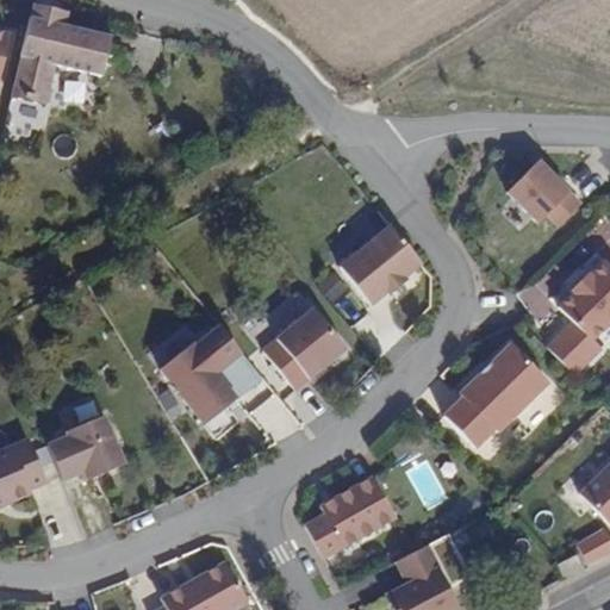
[(68,6),(42,0),(35,0),(14,85),(48,93),(57,56),(103,68),(112,29),(66,18),(68,6)]
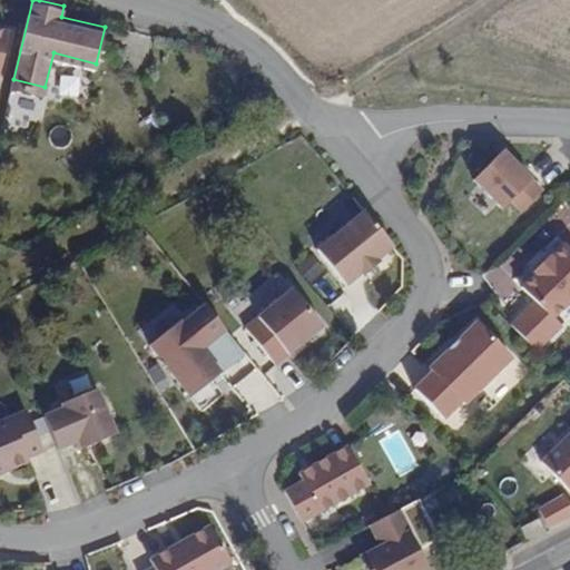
[(0,64),(9,27),(0,25),(0,64)]
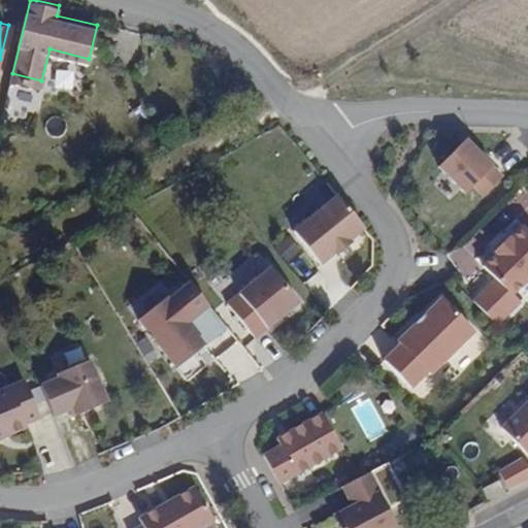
[(459,140),(432,167),(458,194),(467,186),(477,196),(496,177),(459,140)]
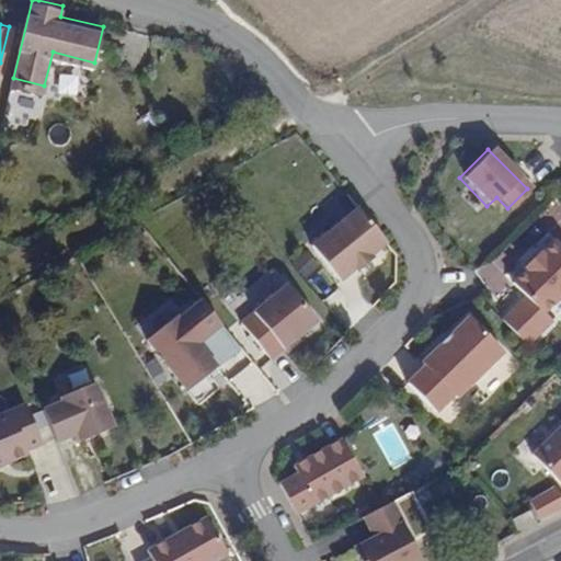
[(312,245),(341,281),(386,243),(343,193),(323,209),(336,226),(312,245)]
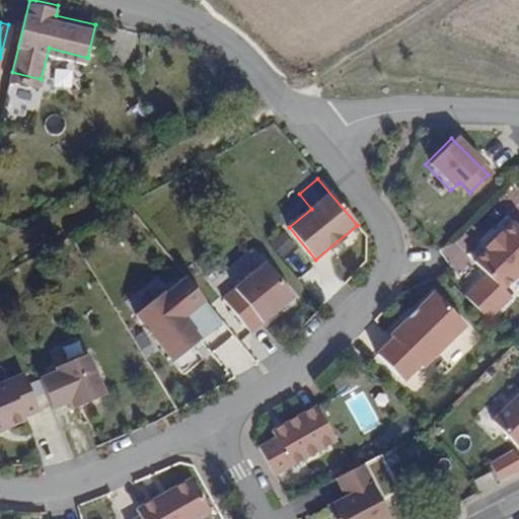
[(518,223),(514,218),(475,258),(503,285),(518,269),(518,223)]
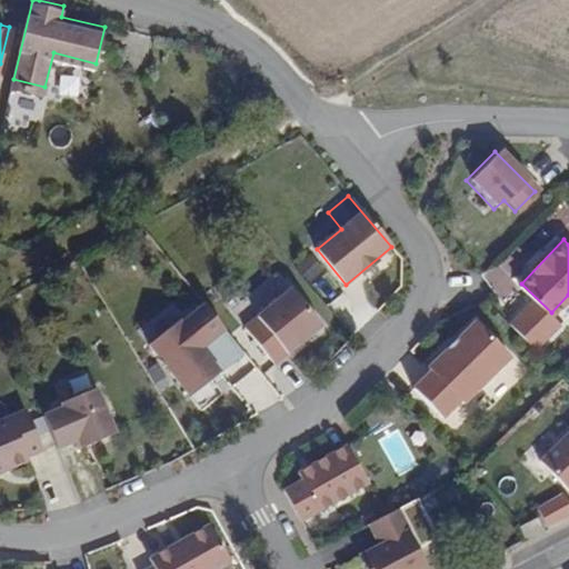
[(291,290),(245,329),(272,362),(319,323),(291,290)]
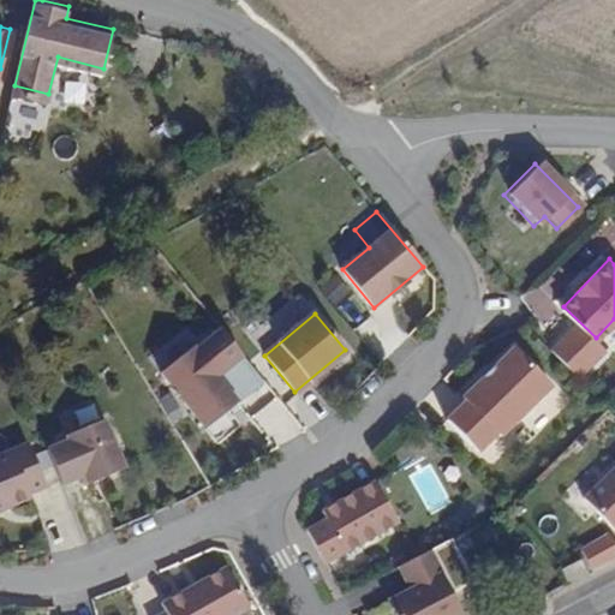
[(195,346),(163,371),(206,425),(238,400),(218,375),(243,356),(221,329),(197,348),(195,346)]
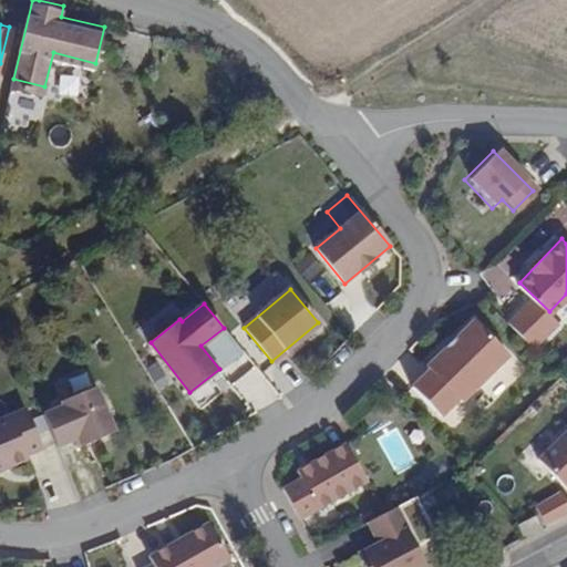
[(413,385),(440,416),(506,357),(473,319),(424,363),(431,370),(413,385)]
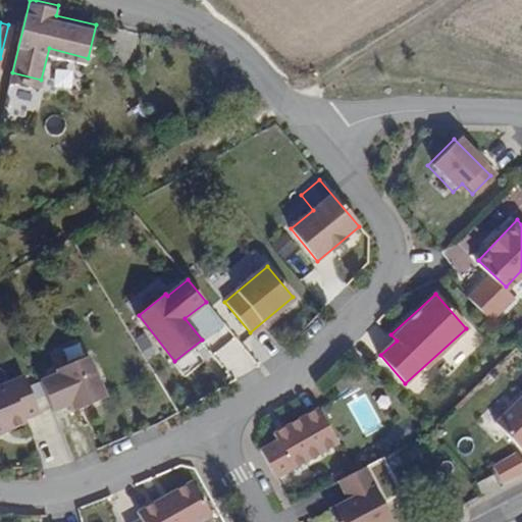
[(227,377),(253,361),(237,336),(212,353),(227,377)]
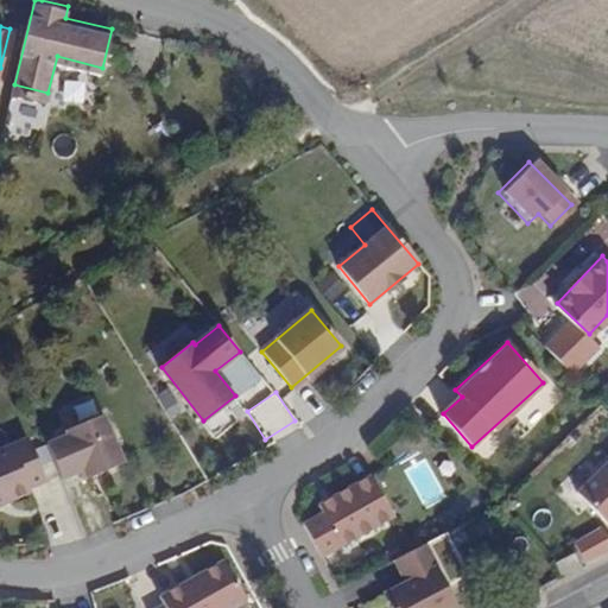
[(100,416),(49,437),(63,472),(80,464),(84,477),(119,463),(100,416)]
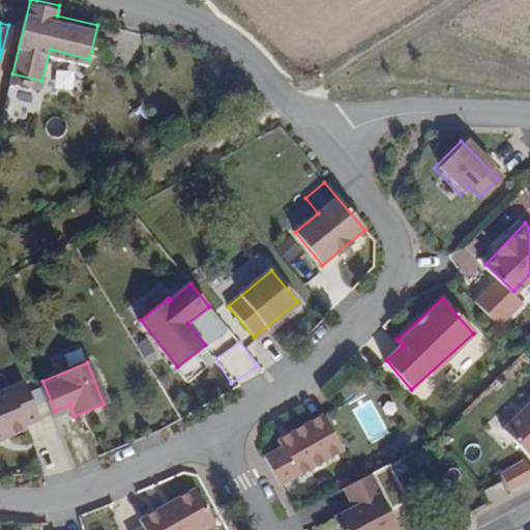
[(25,381),(0,390),(0,437),(41,421),(25,381)]
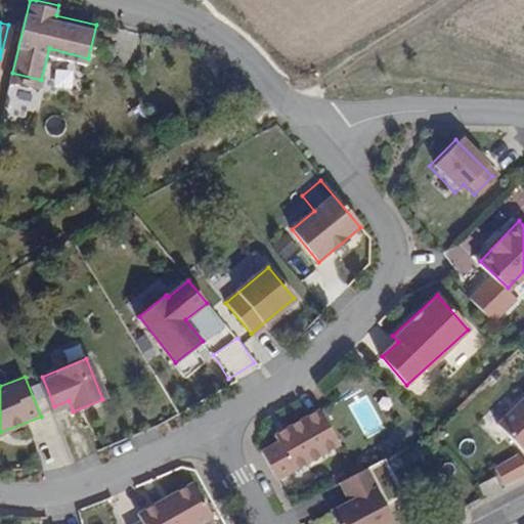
[(349,404),(366,434),(382,426),(364,396),(349,404)]
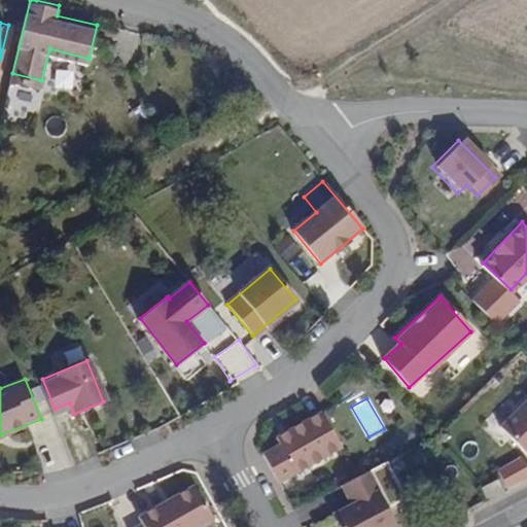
[(526,403),(499,431),(523,456),(526,452),(526,403)]
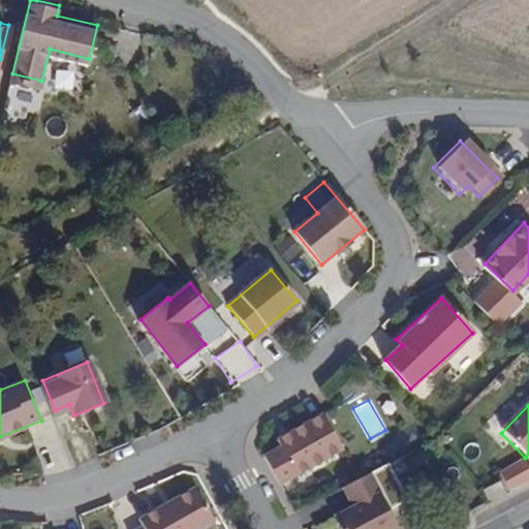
[(265,457),(279,485),(343,452),(327,419),(312,427),(308,418),(275,435),(282,448),(265,457)]
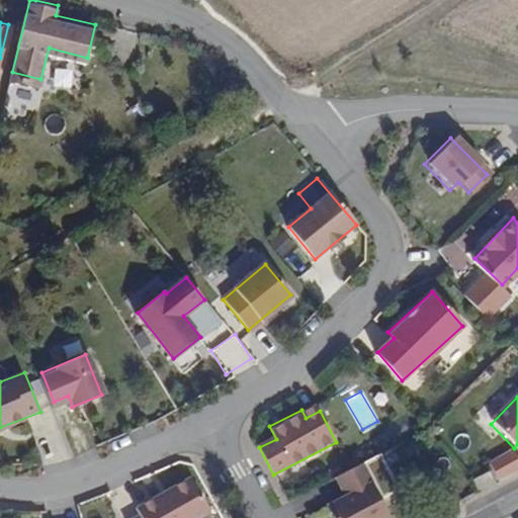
[(326,504),(333,517),(389,517),(391,517),(362,463),(334,479),(343,495),(326,504)]
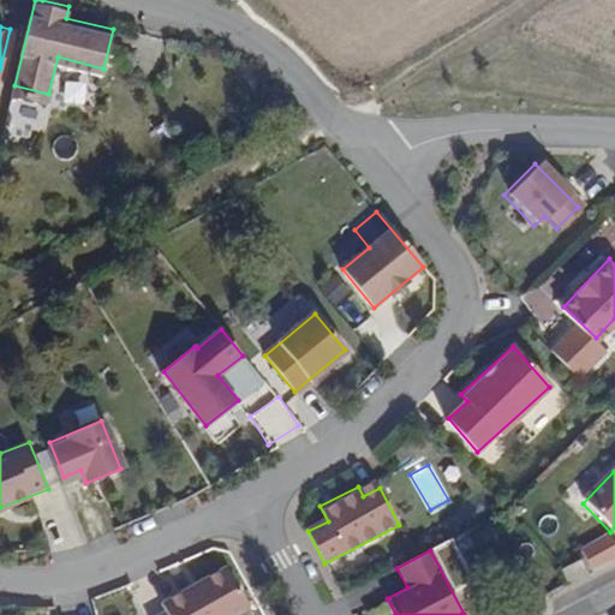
[(580,559),(560,569),(566,581),(586,572),(580,559)]
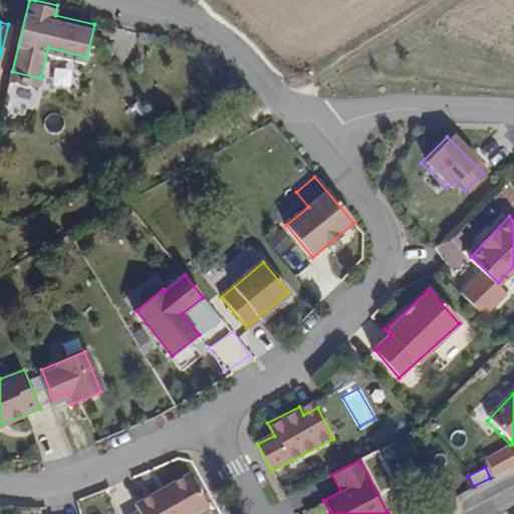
[(137,512),(133,513),(196,513),(207,507),(187,473),(133,505),(137,512)]
